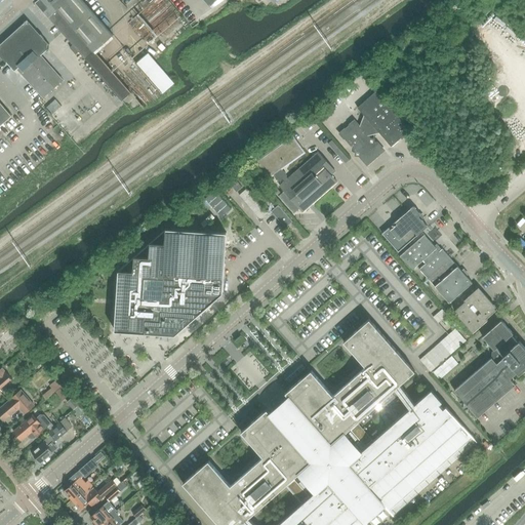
[(76,53),(79,51),(122,101),(130,93),(94,51),(113,35),(81,0),(38,0),(35,2),(72,45),(70,47),(76,53)]
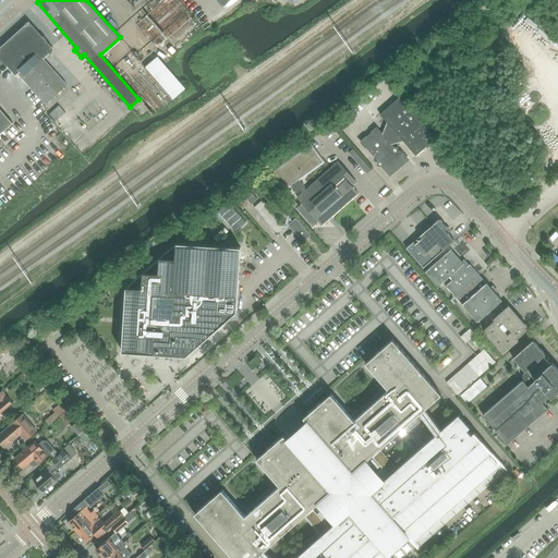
[(25,81),(47,105),(68,85),(45,59),(55,50),(28,23),(0,48),(0,59),(15,76),(19,73),(25,81)]
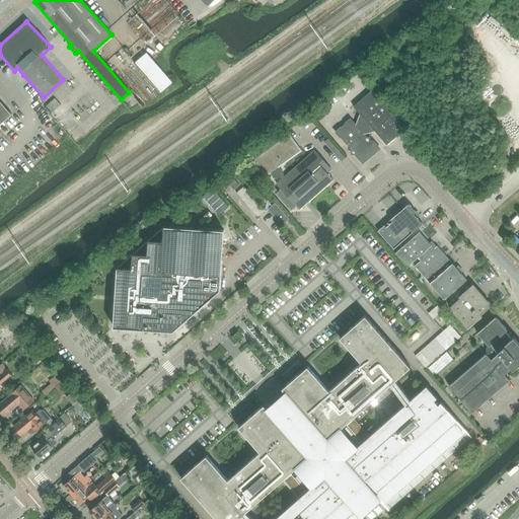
[(146,52),(136,62),(135,62),(161,92),(172,82),(146,52)]
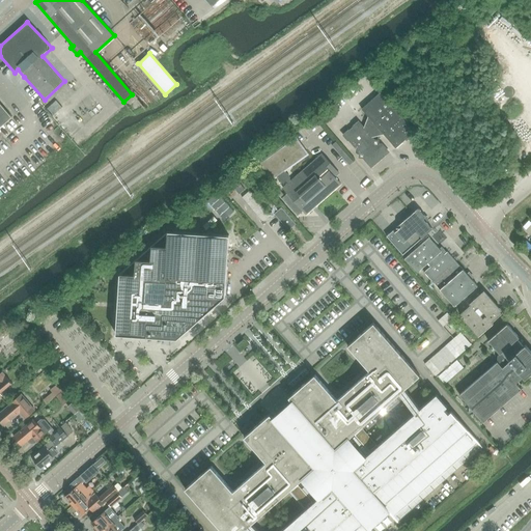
[(364,126),(363,128),(371,137),(383,135),(395,148),(410,135),(414,132),(390,104),(380,92),(361,109),(367,116),(365,121),(364,126)]
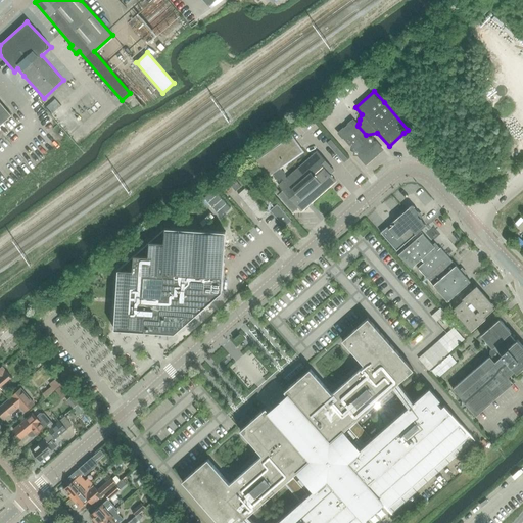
[(0,128),(13,117),(0,102),(0,128)]
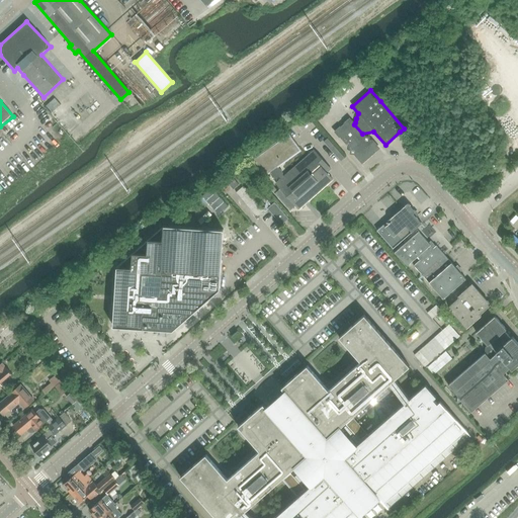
[(350,153),(352,153),(353,154),(361,163),(378,149),(371,141),(369,143),(368,141),(368,137),(364,137),(349,118),(334,132),(350,150),(350,153)]
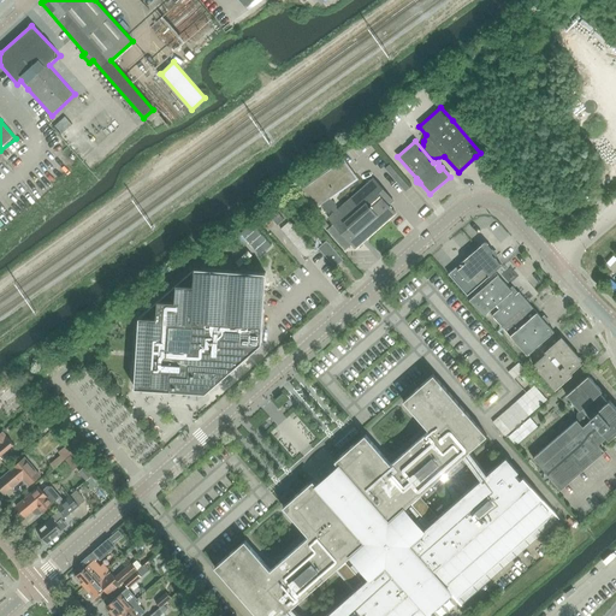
[(342,163),(338,166),(297,194),(311,213),(321,206),(331,199),(355,182),(342,163)]
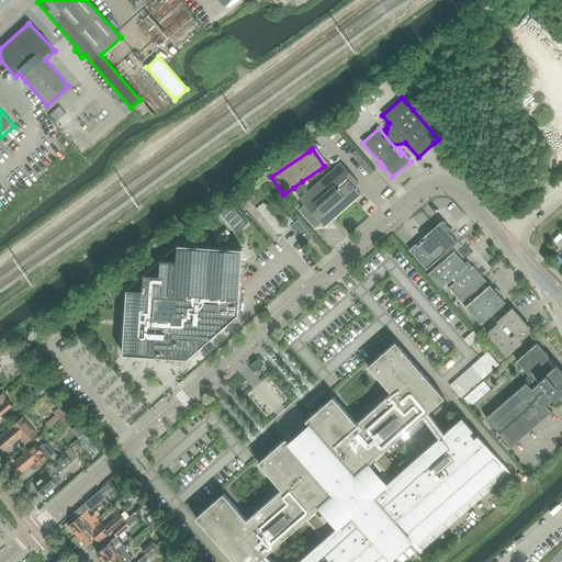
[(361,167),(369,175),(373,171),(355,149),(350,154),(361,167)]
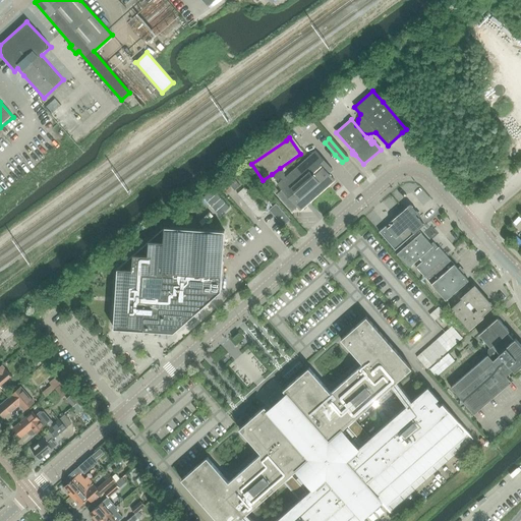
[(280,168),(272,174),(274,177),(274,178),(275,178),(276,178),(276,179),(277,179),(278,179),(279,179),(280,179),(280,178),(281,178),(283,179),(279,182),(277,184),(282,189),(276,194),(290,211),(296,207),(299,211),(305,205),(308,203),(332,182),(334,180),(331,178),(328,174),(332,171),(316,153),(315,151),(303,161),(286,176),(285,175),(285,174),(285,173),(285,172),(284,172),(284,171),(283,171),(283,170),(282,170),(282,169),(281,169),(280,169),(280,168)]
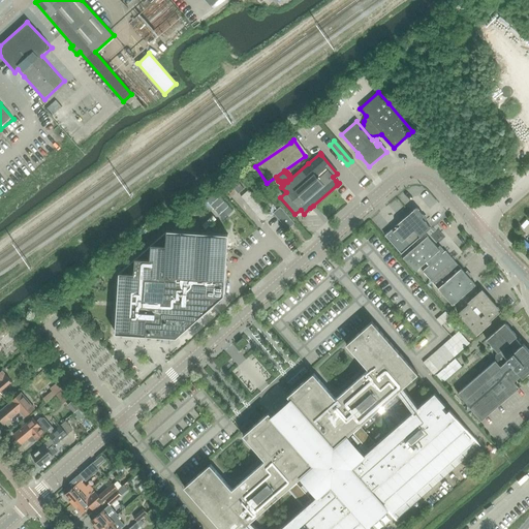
[(226,182),(227,183),(238,194),(243,189),(232,177),(226,182)]
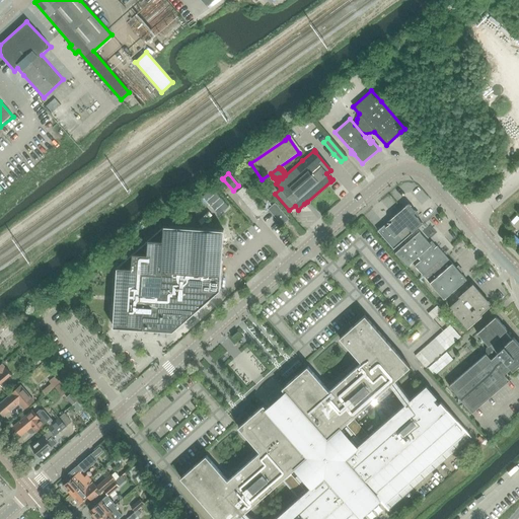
[(238,191),(235,194),(256,217),(265,211),(243,187),(242,188),(239,184),(236,188),(238,191)]
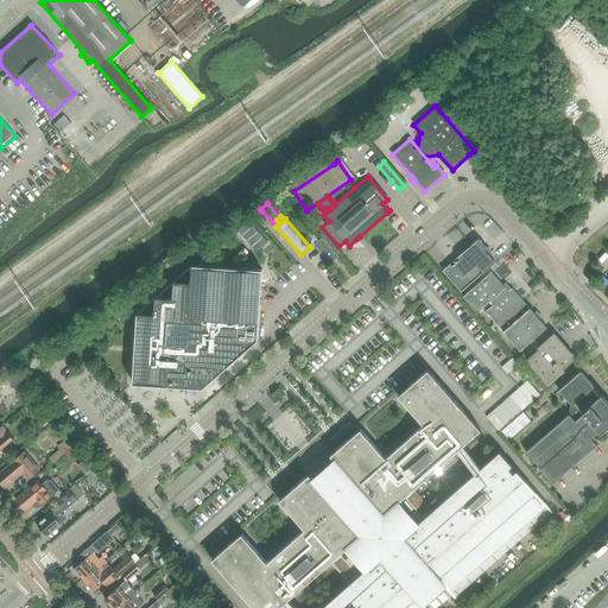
[(238,229),(257,251),(268,241),(248,220),(238,229)]
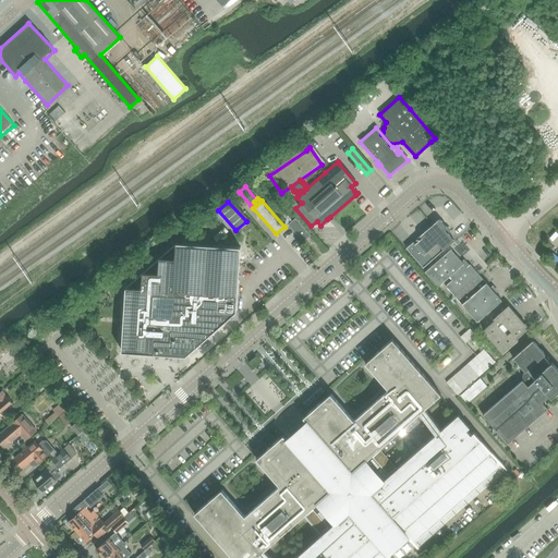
[(289,225),(303,242),(311,235),(295,218),(289,225)]
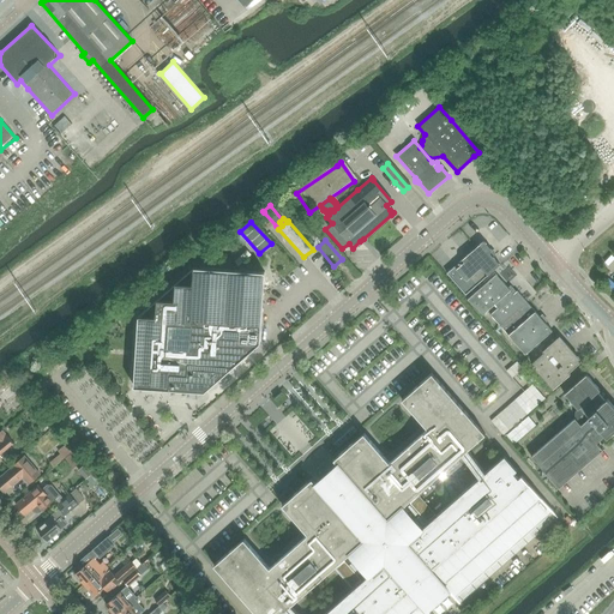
[(480,245),(446,274),(465,295),(499,265),(489,253),(492,251),(486,244),(485,244),(483,244),(482,244),(481,244),(480,245)]
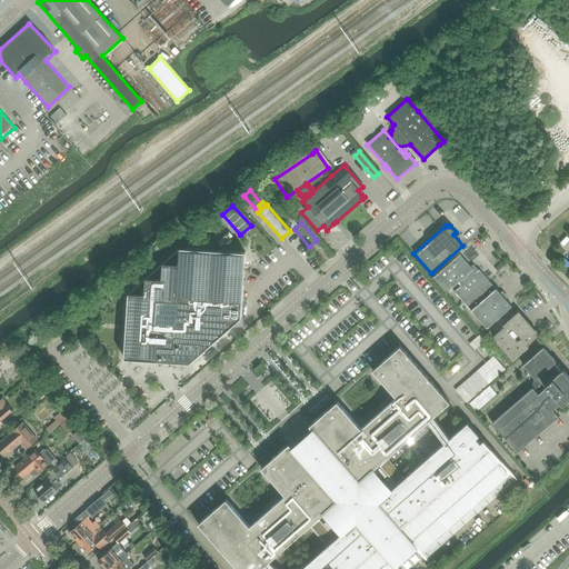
[(125,358),(189,362),(241,318),(246,252),(180,248),(129,293),(125,358)]
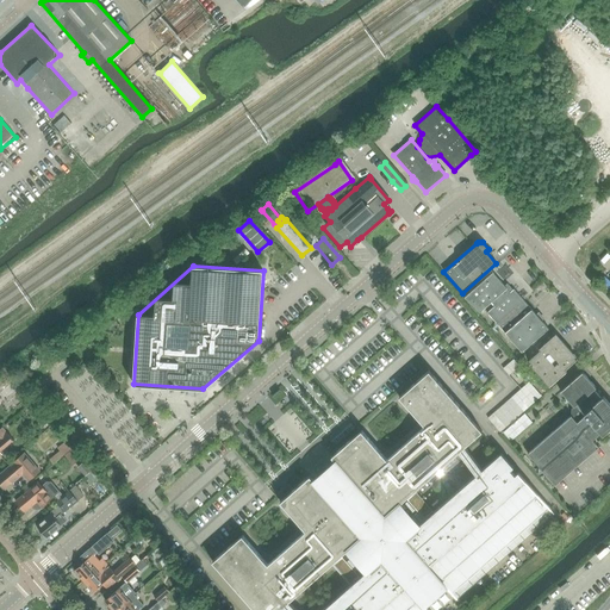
[(548,329),(535,313),(514,290),(510,292),(492,273),(465,298),(473,307),(479,313),(491,303),(495,306),(487,312),(522,352),(548,329)]
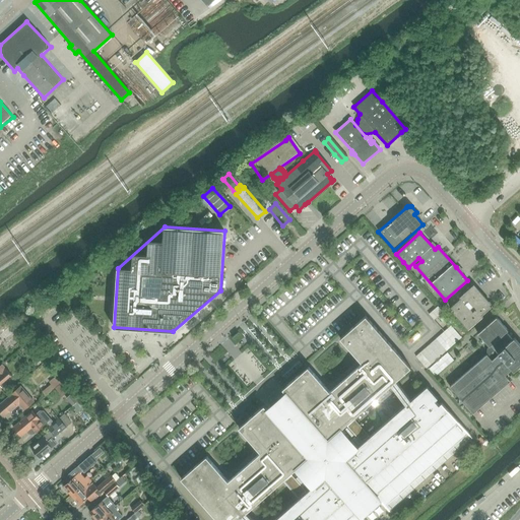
[(451,308),(453,310),(451,312),(468,331),(483,318),(481,316),(492,308),(473,287),(451,308)]
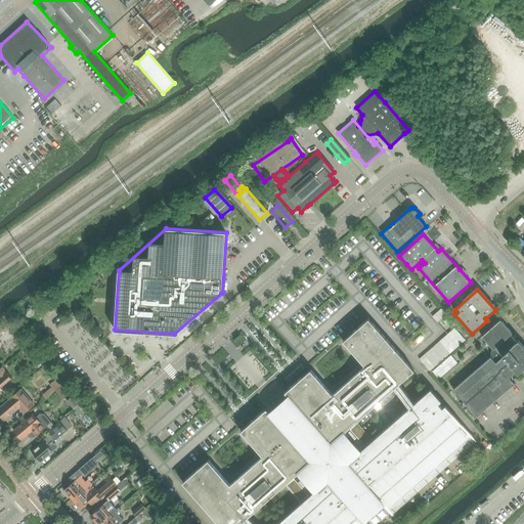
[(263,456),(230,485),(208,460),(182,482),(219,523),(239,523),(244,521),(247,523),(367,523),(364,520),(383,504),(387,509),(471,435),(445,405),(442,408),(428,392),(415,403),(399,384),(415,370),(368,318),(343,341),(365,366),(333,395),(310,369),(285,392),(289,396),(279,405),(270,413),(266,408),(241,431),(263,456)]
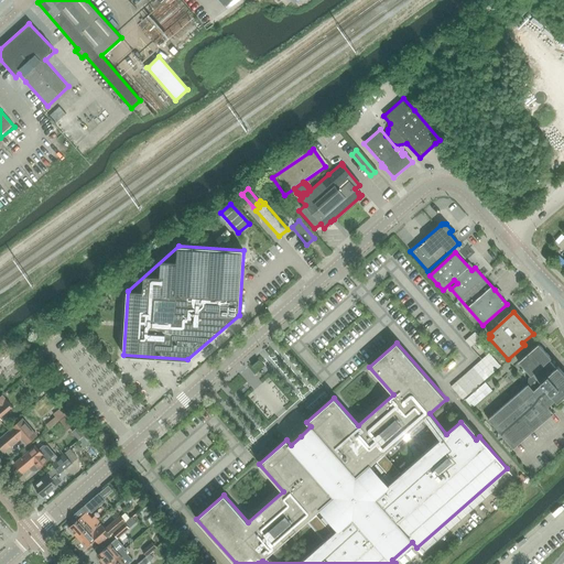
[(528,379),(528,384),(488,419),(513,448),(553,413),(548,407),(554,401),(556,403),(563,396),(563,373),(557,367),(555,369),(549,361),(551,359),(539,345),(518,362),(530,377),(528,379)]
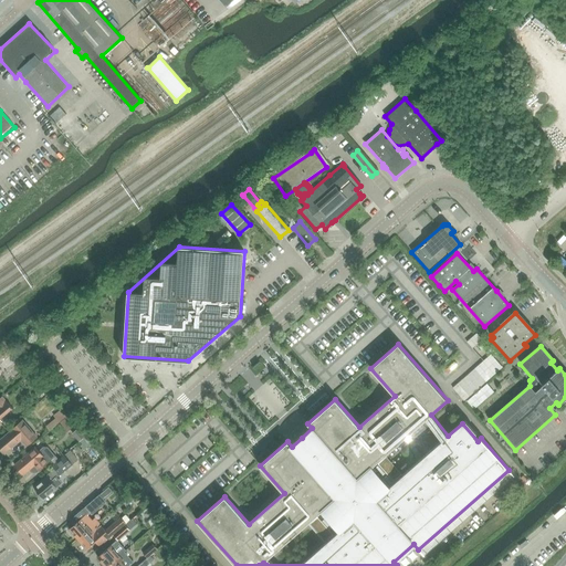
[(0,364),(6,369),(18,359),(12,354),(0,364)]
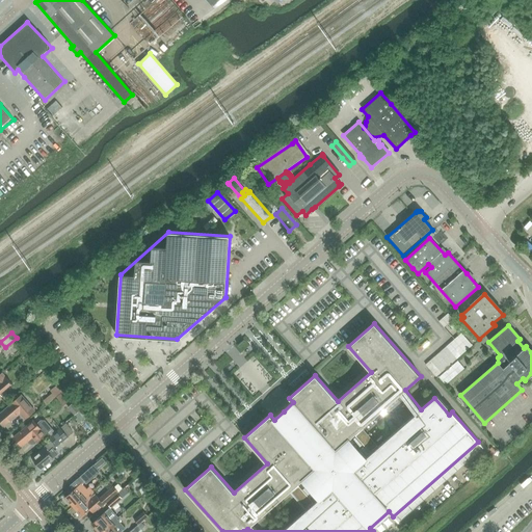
[(462,334),(426,366),(436,378),(473,346),(462,334)]
